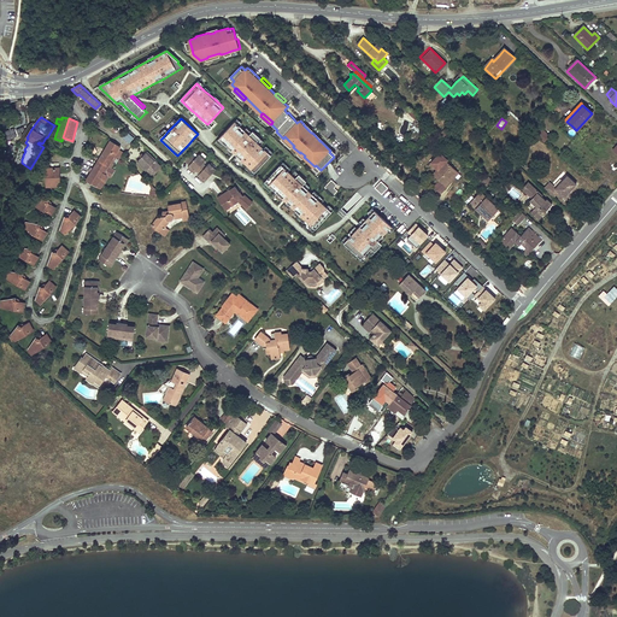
[(272,156),(265,148),(262,146),(258,142),(262,139),(253,131),(252,133),(251,135),(245,130),(241,127),(236,122),(219,139),(224,144),(229,148),(234,153),(239,156),(246,163),(248,166),(256,172),(272,156)]
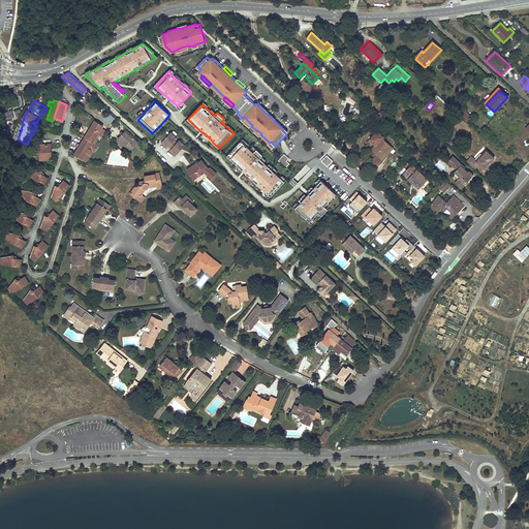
[(269,112),(261,105),(260,106),(260,107),(267,114),(268,114),(269,112)]
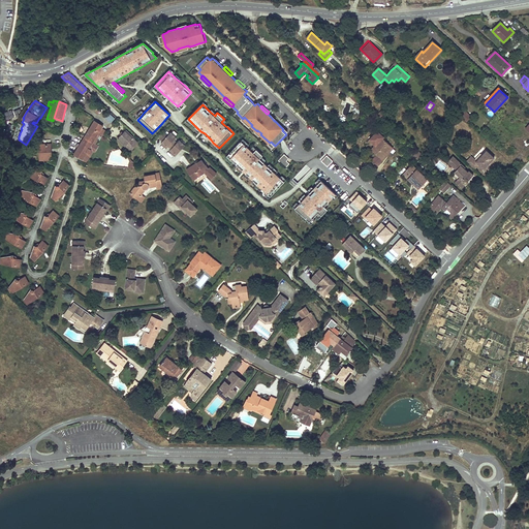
[(484,123),(486,121),(488,118),(474,105),(470,111),(484,123)]
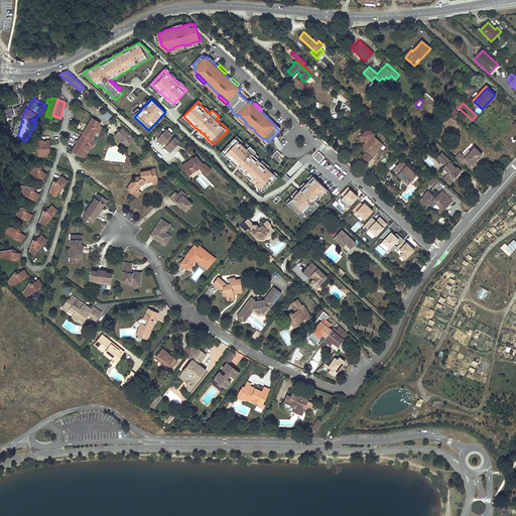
[(368,114),(373,119),(381,110),(375,105),(368,114)]
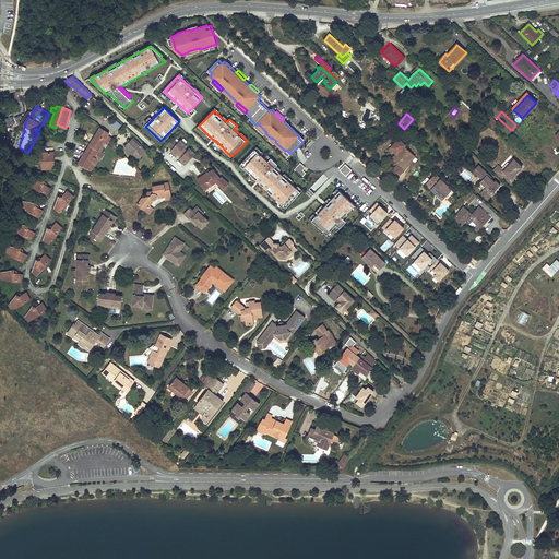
[(497,122),(489,115),(484,121),(491,128),(497,122)]
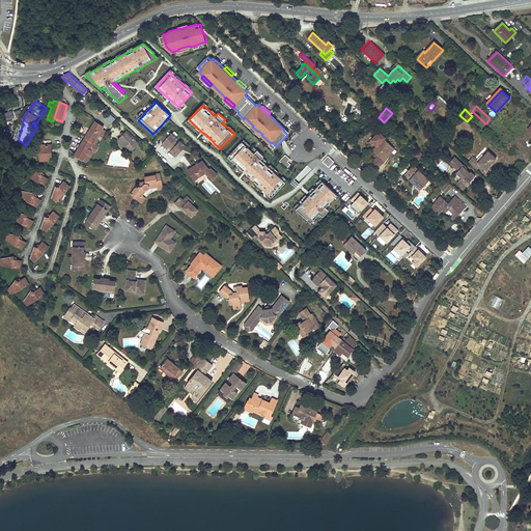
[(4,113),(7,120),(15,117),(11,110),(4,113)]
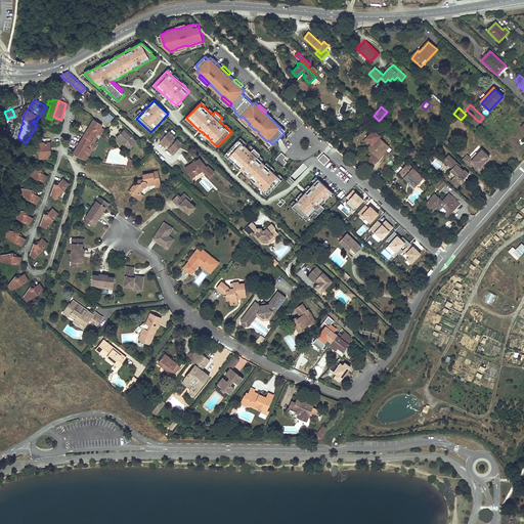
[(250,124),(242,116),(241,118),(239,118),(248,126),(249,125),(249,124),(250,124)]
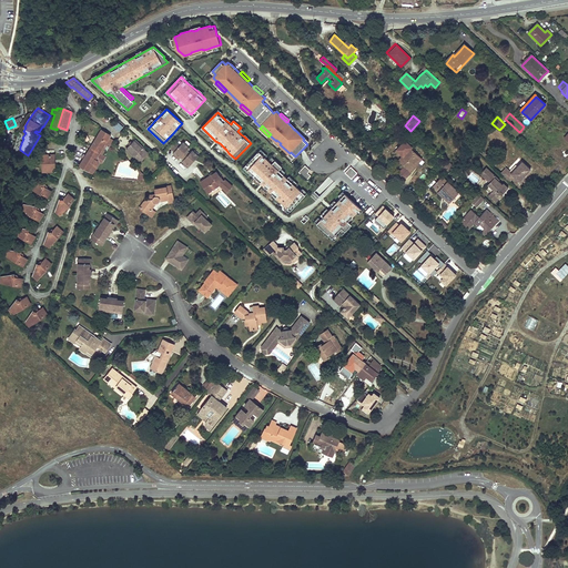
[(110,135),(101,130),(85,155),(84,158),(79,165),(89,171),(95,160),(100,162),(101,163),(104,158),(102,155),(103,153),(101,151),(107,141),(109,143),(111,140),(109,139),(110,135)]
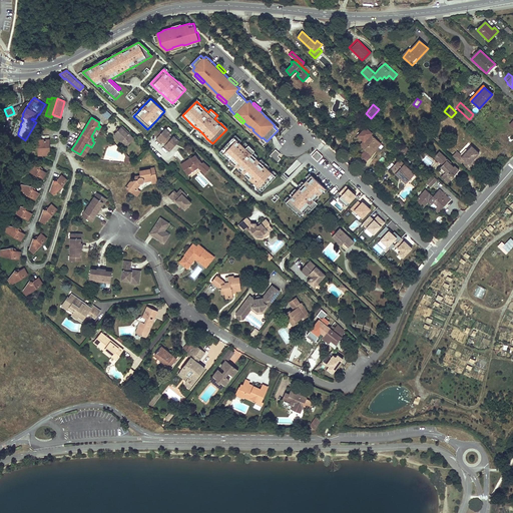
[(99,133),(102,128),(100,126),(98,129),(96,127),(91,136),(93,138),(97,132),(99,133)]
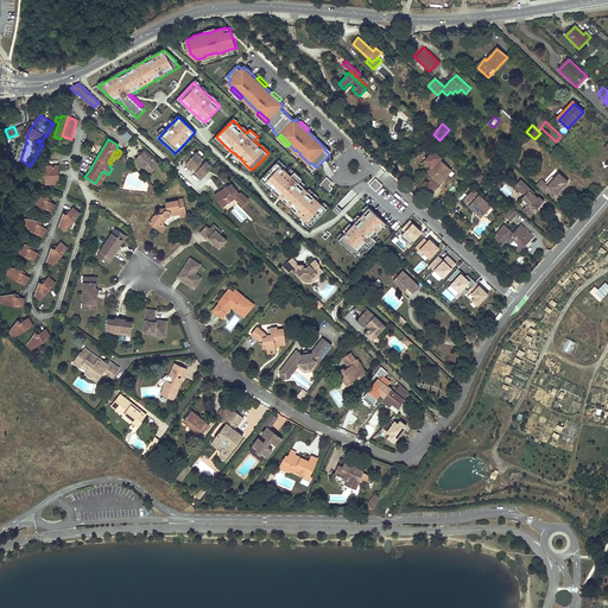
[(135,159),(139,163),(144,168),(153,157),(144,150),(141,153),(139,156),(135,159)]
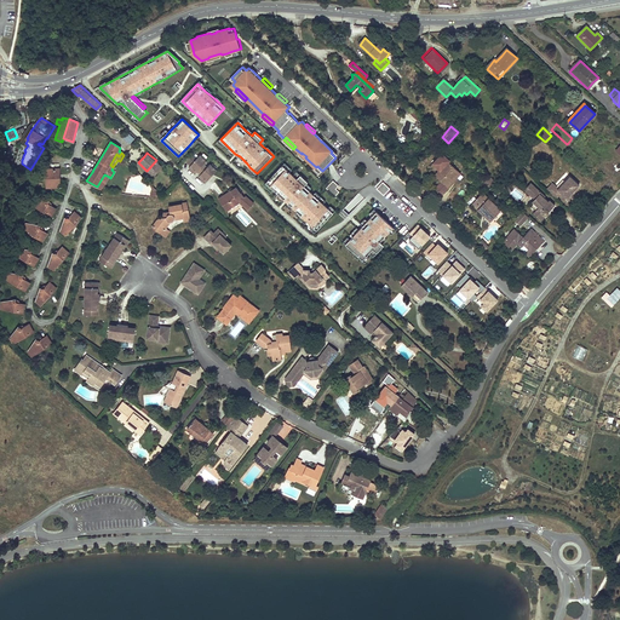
[(451,160),(442,154),(434,162),(437,166),(437,168),(440,171),(436,176),(442,181),(434,189),(441,195),(448,187),(446,184),(458,172),(448,162),(451,160)]
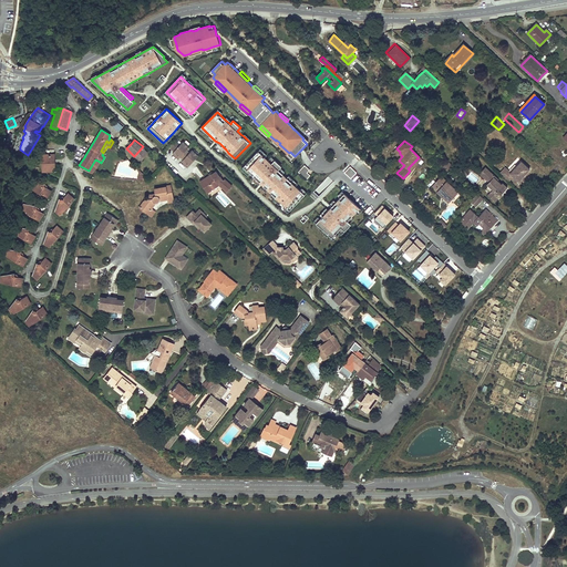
[(188,153),(186,150),(188,147),(182,142),(179,144),(175,142),(174,143),(169,147),(169,148),(176,154),(174,156),(177,160),(179,157),(185,162),(184,164),(187,167),(197,155),(192,150),(188,153)]
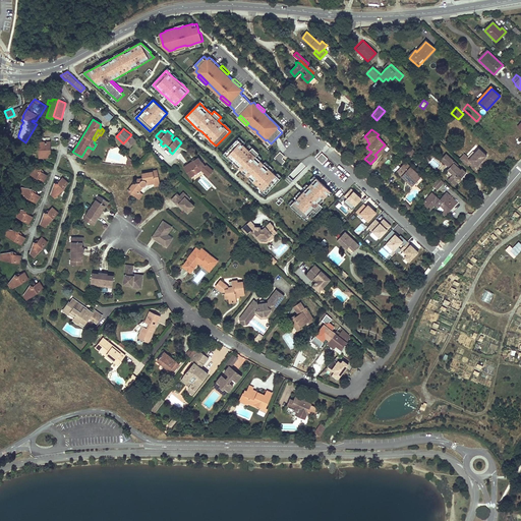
[(238,139),(225,154),(231,160),(234,162),(240,168),(243,171),(247,175),(251,178),(259,186),(264,189),(268,193),(281,179),(277,175),(273,171),(265,164),(256,157),(259,153),(253,148),(250,151),(247,148),(244,145),(238,139)]
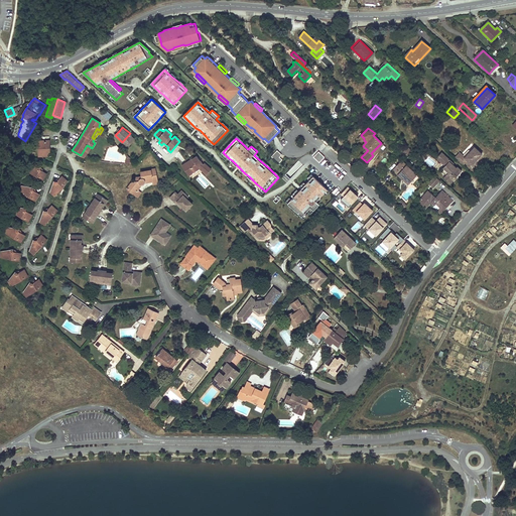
[(47,155),(47,151),(47,146),(49,146),(49,140),(38,140),(38,156),(47,155)]
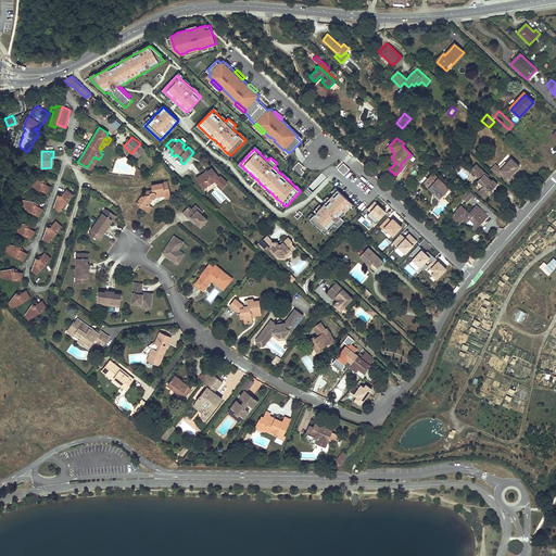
[(402,167),(413,156),(411,154),(400,165),(402,167)]
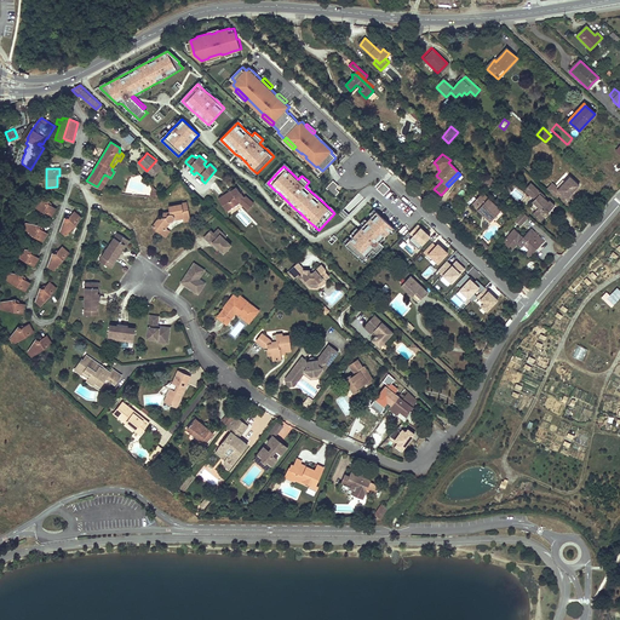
[(97,187),(101,190),(109,177),(104,174),(97,187)]
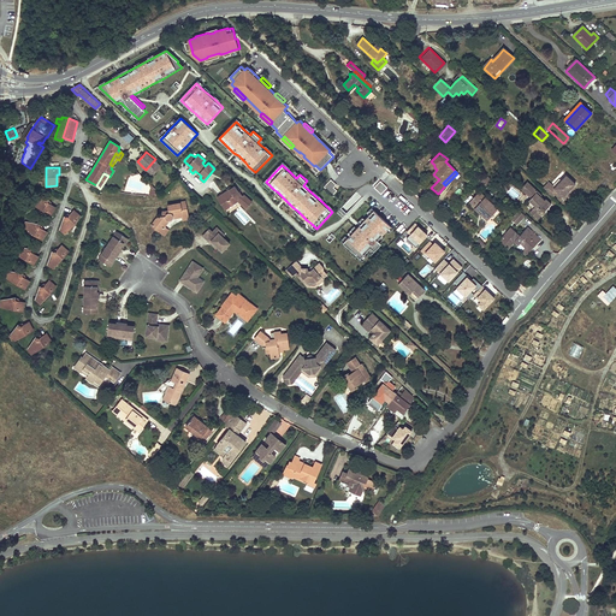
[(562,196),(575,184),(566,175),(552,188),(548,183),(542,188),(552,197),(557,191),(562,196)]
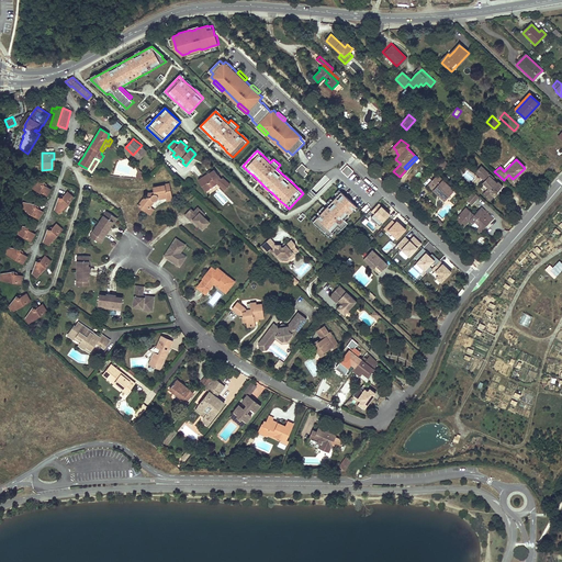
[(442,172),(448,168),(446,166),(442,163),(437,168),(442,172)]
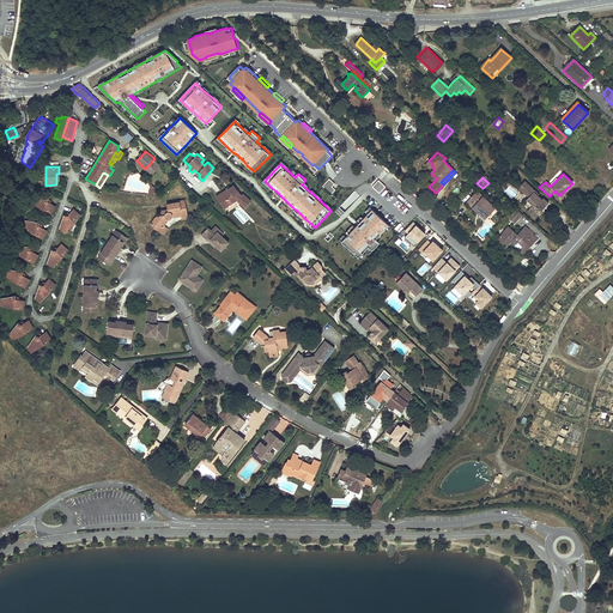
[(333,187),(335,184),(331,178),(323,186),(332,194),(337,190),(333,187)]
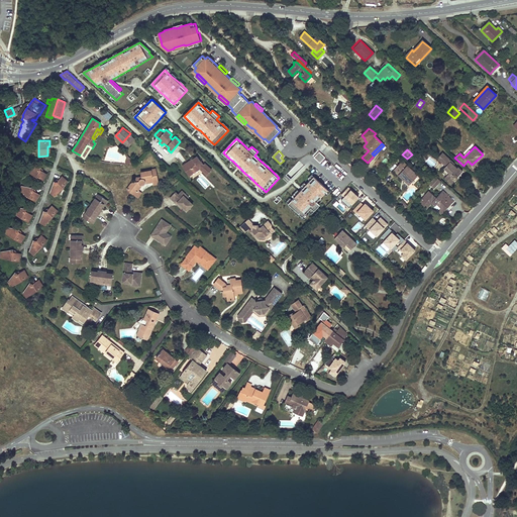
[(326,158),(320,151),(315,158),(321,163),(326,158)]
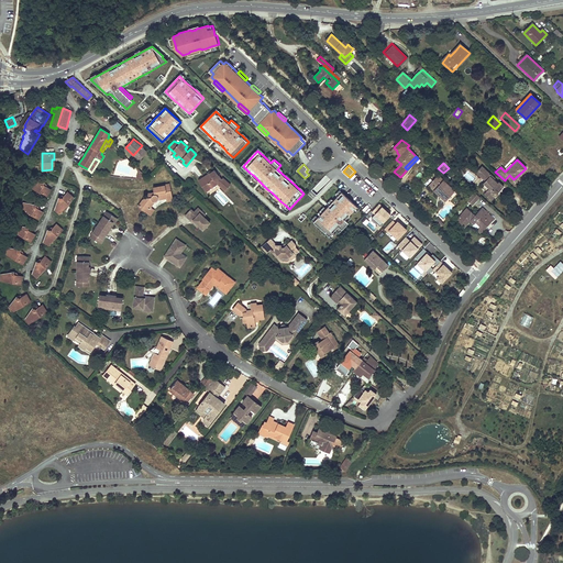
[(495,178),(482,166),(476,173),(482,178),(483,177),(486,179),(484,183),(489,188),(487,190),(486,191),(485,192),(490,198),(494,195),(497,195),(499,194),(499,191),(499,190),(498,189),(497,189),(499,187),(500,189),(504,186),(498,181),(498,183),(494,179),(495,178)]
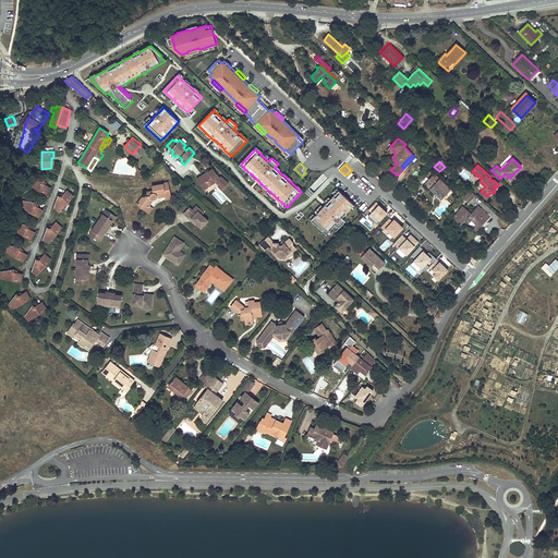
[(222,187),(228,182),(220,177),(219,178),(213,169),(197,179),(204,189),(216,181),(222,187)]
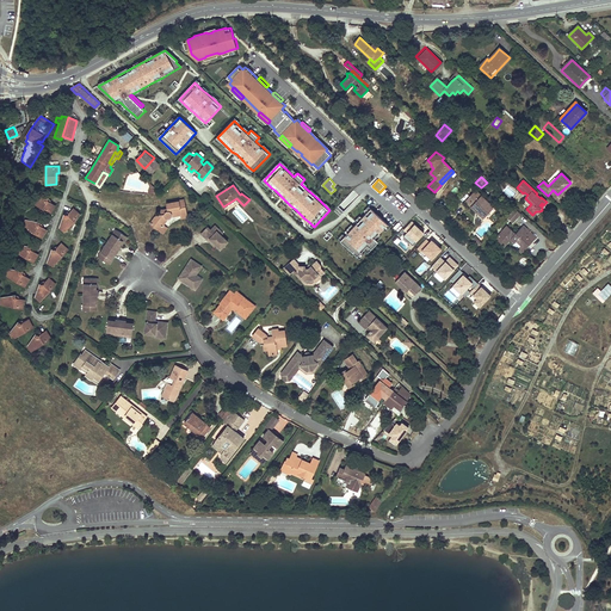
[(322,198),(313,190),(310,192),(320,201),(322,198)]
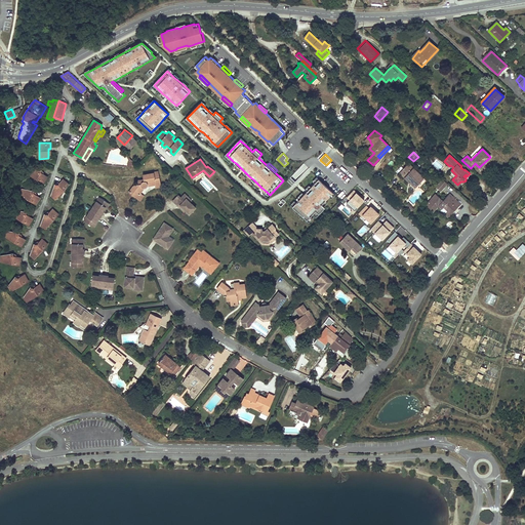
[(423,178),(408,164),(399,173),(415,188),(423,178)]
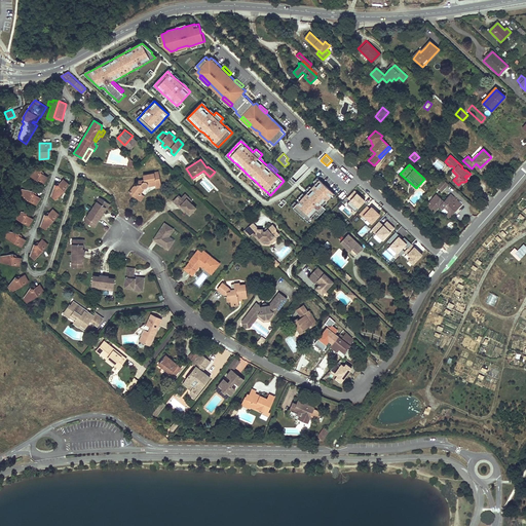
[(30,173),(34,174),(38,175),(38,176),(38,177),(39,177),(39,178),(38,180),(43,184),(47,178),(44,175),(44,174),(44,173),(43,172),(42,171),(31,168),(30,173)]
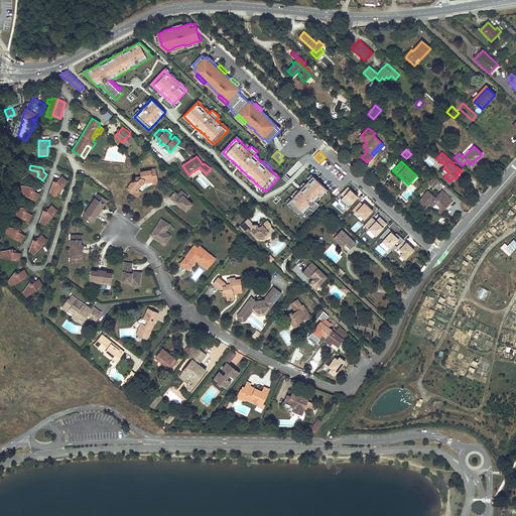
[(128,187),(129,188),(130,189),(129,191),(135,196),(138,191),(137,190),(138,189),(142,184),(143,184),(144,183),(145,182),(152,181),(157,180),(156,171),(151,171),(151,170),(140,172),(141,177),(140,177),(139,178),(138,179),(138,180),(132,181),(128,187)]
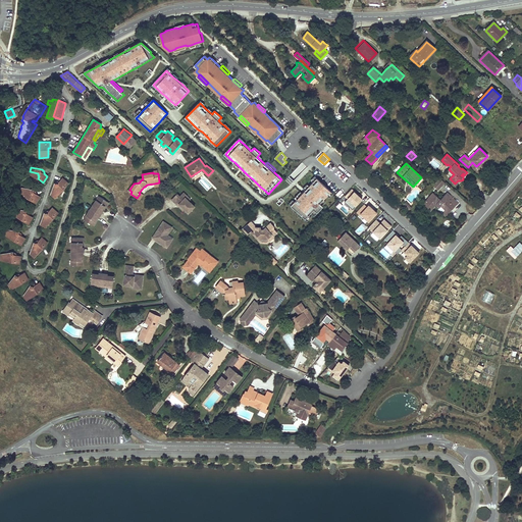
[(296,202),(292,206),(306,219),(310,215),(312,213),(315,210),(318,213),(324,206),(321,203),(325,199),(332,192),(318,177),(314,183),(310,186),(306,191),(304,194),(298,199),(296,202)]
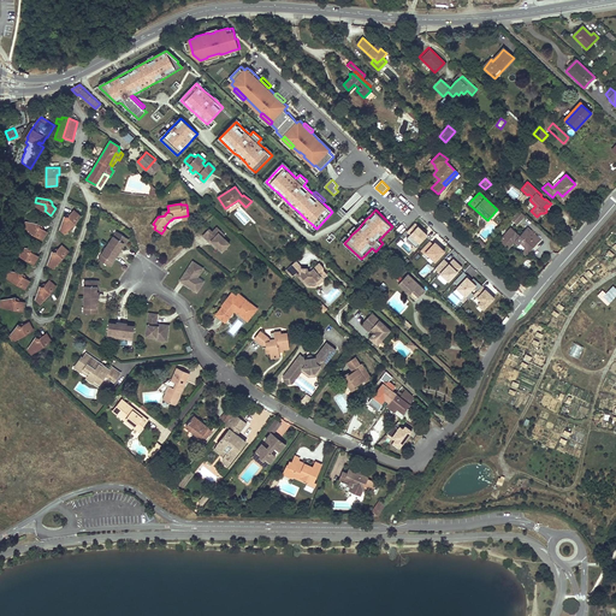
[(525,215),(519,209),(510,218),(516,224),(525,215)]
